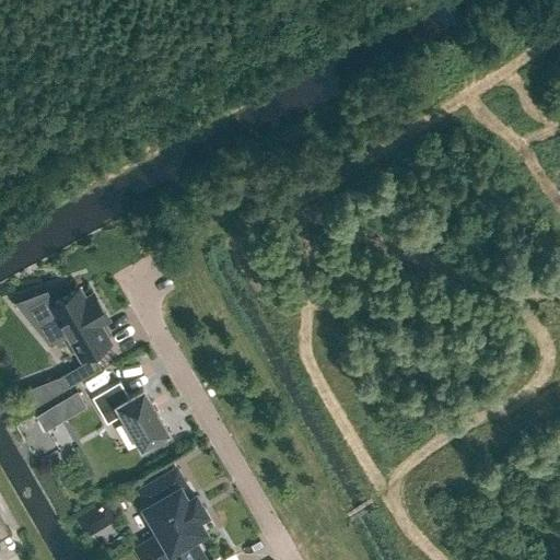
[(46,295),(30,304),(51,342),(49,343),(50,345),(67,335),(81,358),(109,340),(102,327),(109,323),(92,292),(84,298),(79,288),(51,303),(46,295)]
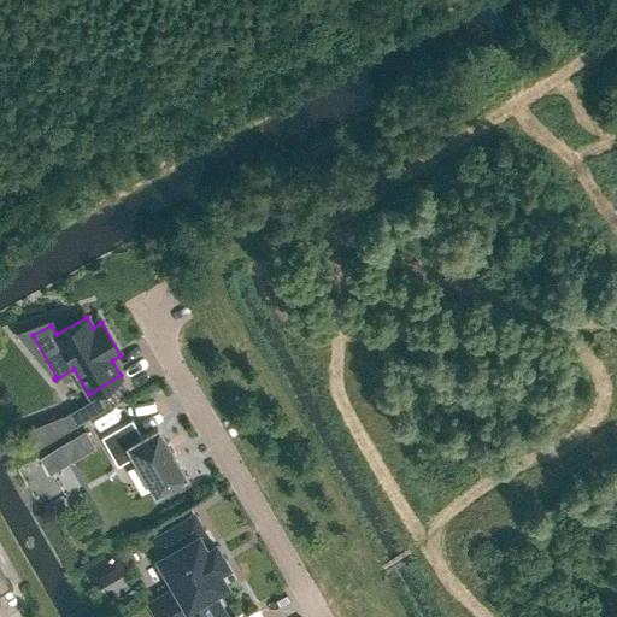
[(104,391),(66,413),(74,425),(111,404),(104,391)]
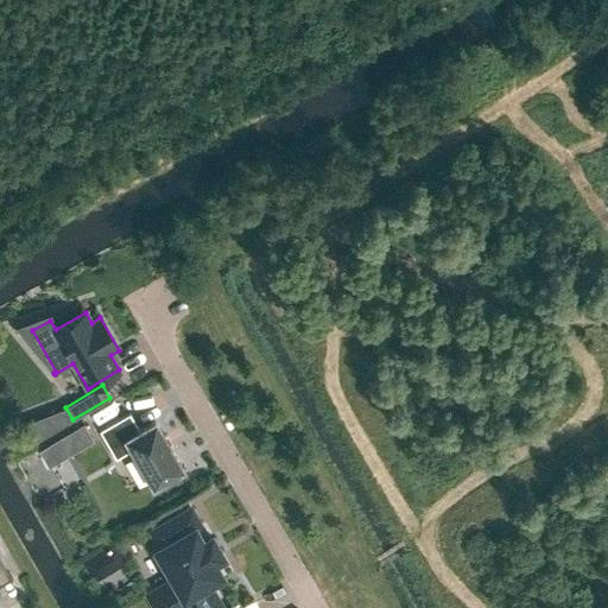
[(153,483),(182,467),(154,420),(139,430),(130,412),(100,430),(115,458),(132,448),(153,483)]
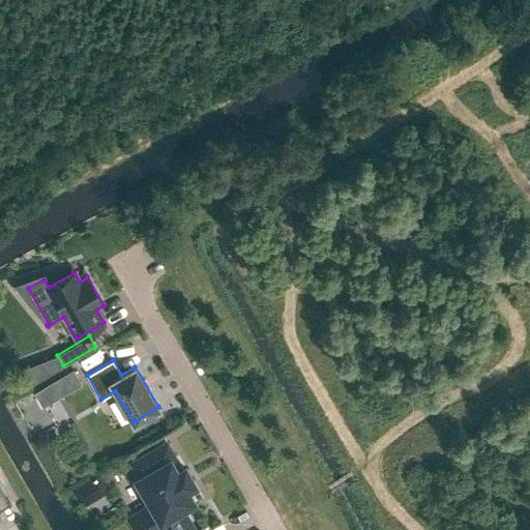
[(72,370),(47,384),(55,399),(81,384),(72,370)]
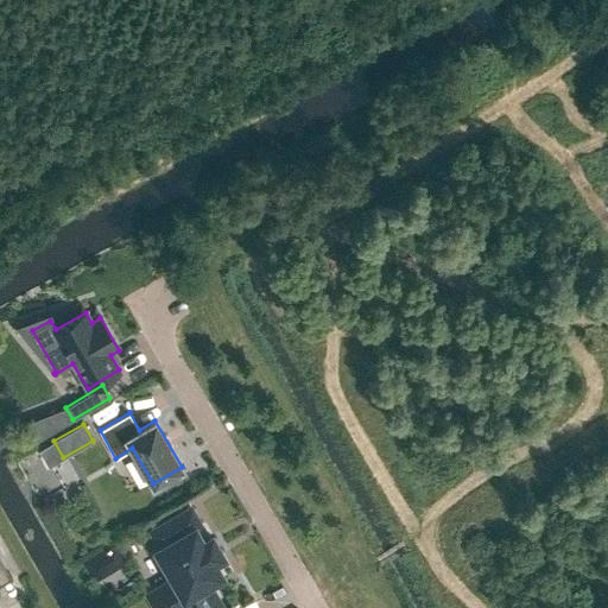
[(175,580),(149,594),(153,601),(156,607),(181,607),(189,603),(190,603),(185,595),(207,582),(221,574),(213,561),(222,555),(219,549),(216,550),(213,544),(215,543),(211,536),(202,542),(195,529),(197,527),(196,525),(194,525),(189,515),(190,514),(188,512),(152,532),(160,546),(157,549),(175,580)]
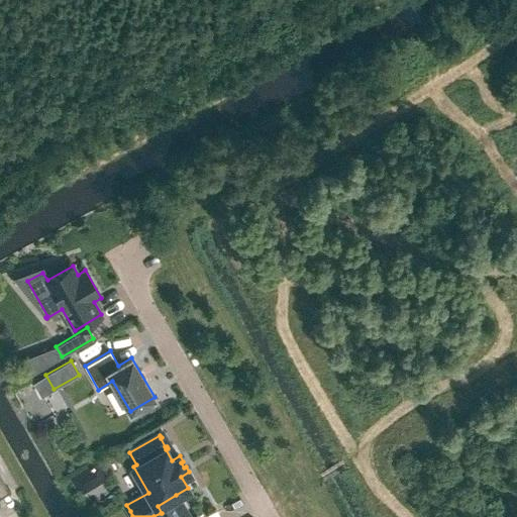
[(82,488),(102,477),(94,462),(74,474),(82,488)]
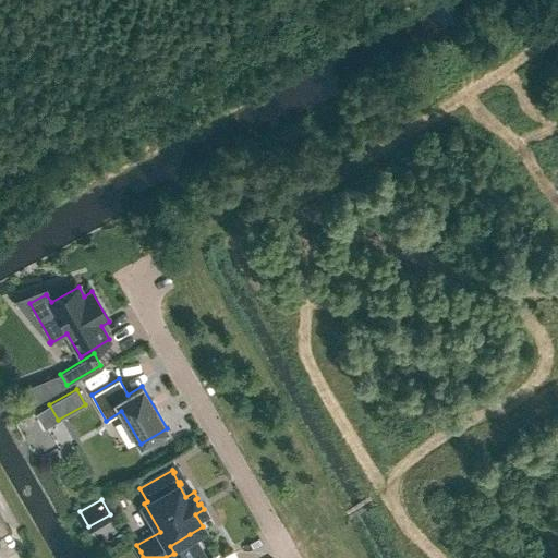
[(203,557),(190,534),(170,546),(174,554),(173,554),(176,557),(203,557)]
